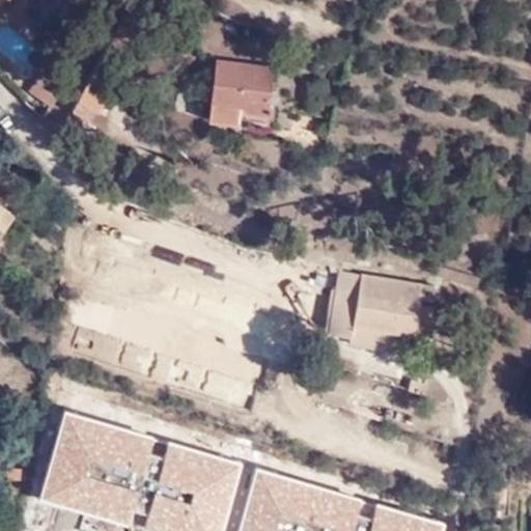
[(57,47),(74,57),(79,49),(63,37),(57,47)]
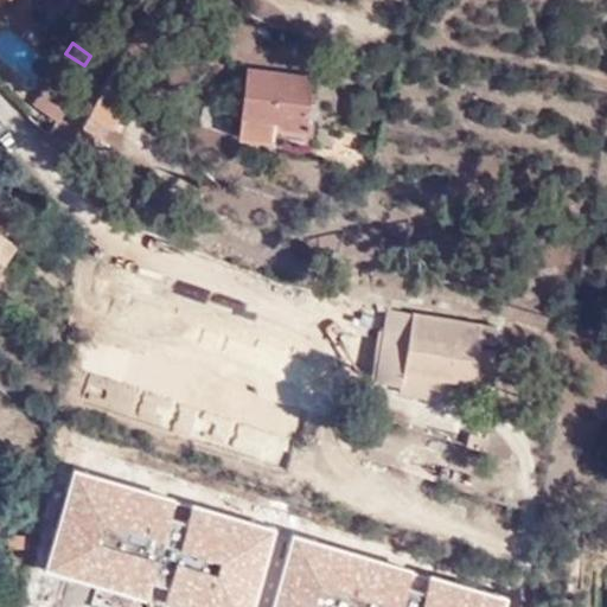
[(301,131),(307,81),(238,71),(230,144),(264,147),(266,139),(305,144),(306,132),(301,131)]
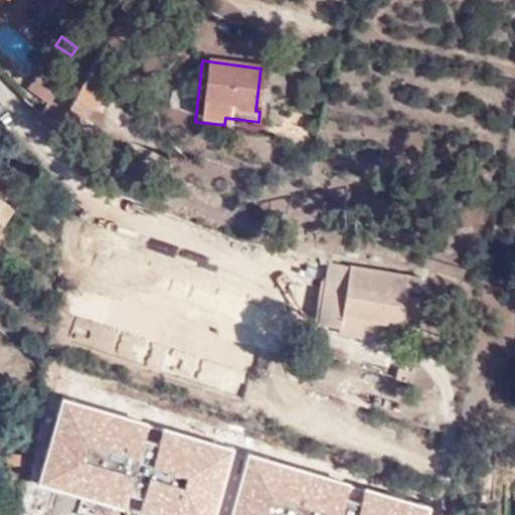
[(23,96),(42,107),(61,72),(42,61),(23,96)]
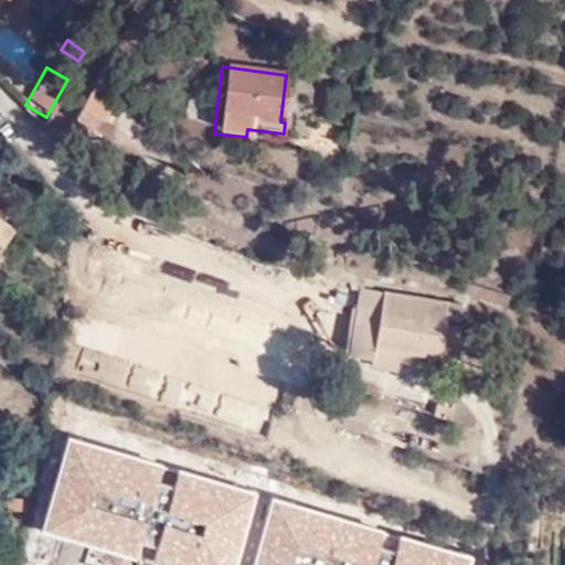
[(93,84),(72,123),(91,134),(96,124),(99,126),(115,96),(93,84)]
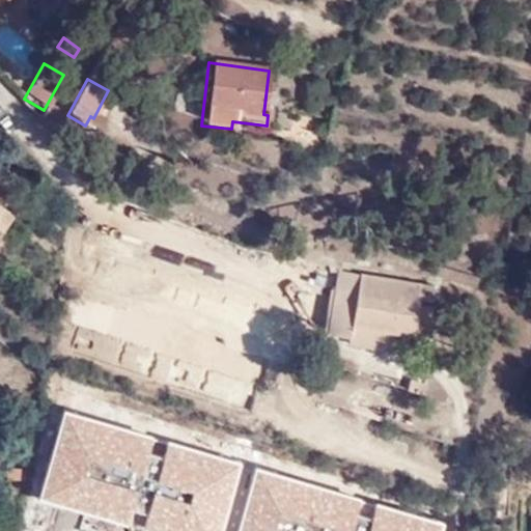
[(0,239),(12,221),(0,212),(0,239)]
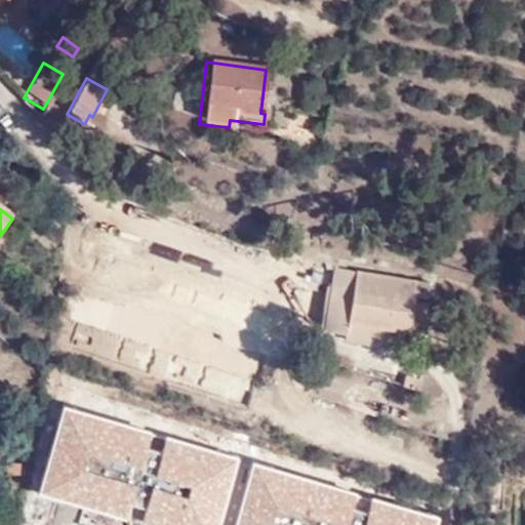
[(329,271),(273,253),(265,277),(321,296),(325,285),(337,287),(332,310),(328,331),(340,335),(346,317),(380,326),(427,337),(435,308),(418,304),(422,285),(334,265),(329,271)]
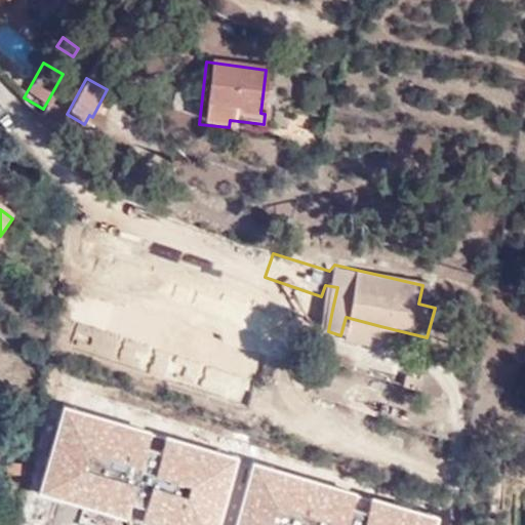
[(346,317),(340,335),(339,341),(375,351),(380,326),(346,317)]
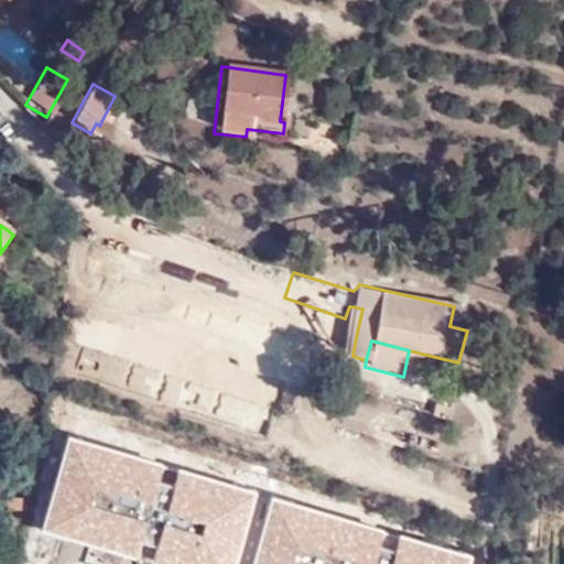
[(154,563),(156,563),(238,563),(259,494),(180,470),(175,487),(161,483),(166,466),(69,438),(43,530),(140,557),(143,546),(158,551),(154,563)]
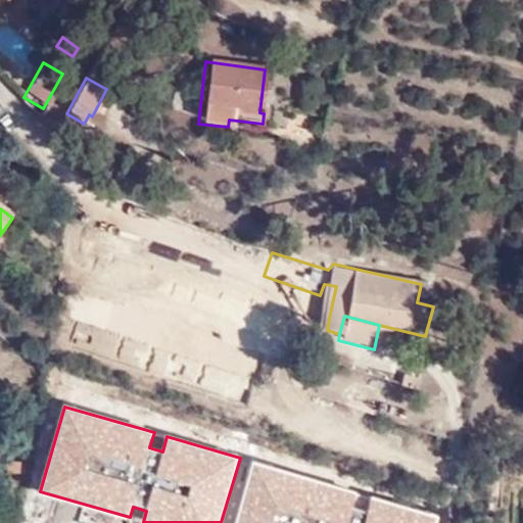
[(253,463),(236,522),(436,522),(438,517),(371,498),(368,511),(355,508),(360,492),(253,463)]
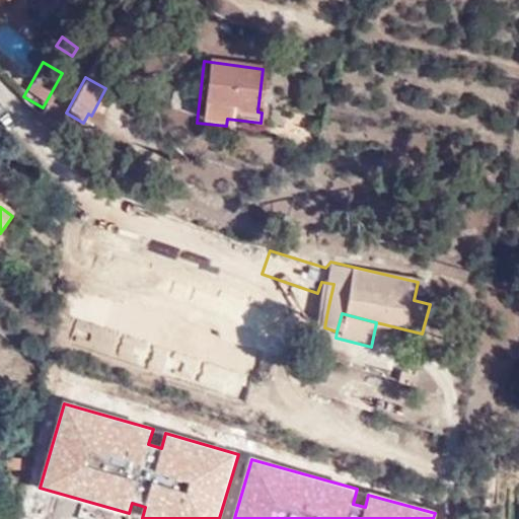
[(51,518),(137,518),(58,497),(51,518)]
